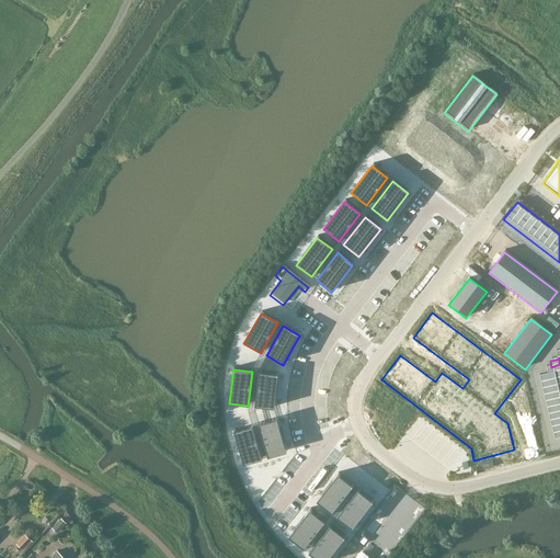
[(259,373),(254,407),(274,409),(277,375),(259,373)]
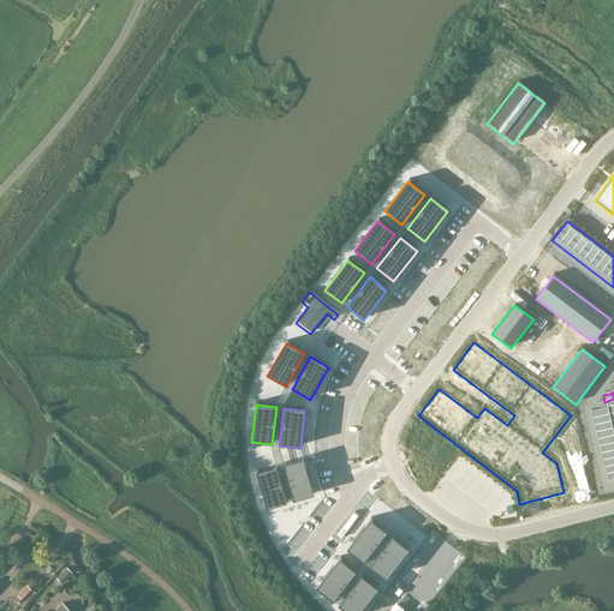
[(590,413),(591,420),(608,415),(607,409),(600,411),(590,413)]
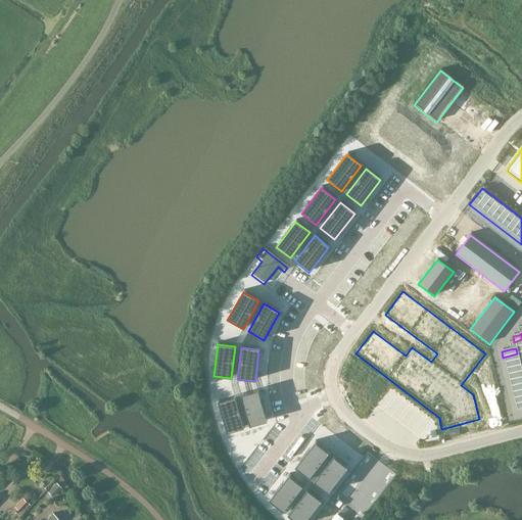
[(517,353),(503,358),(505,364),(518,360),(517,353)]
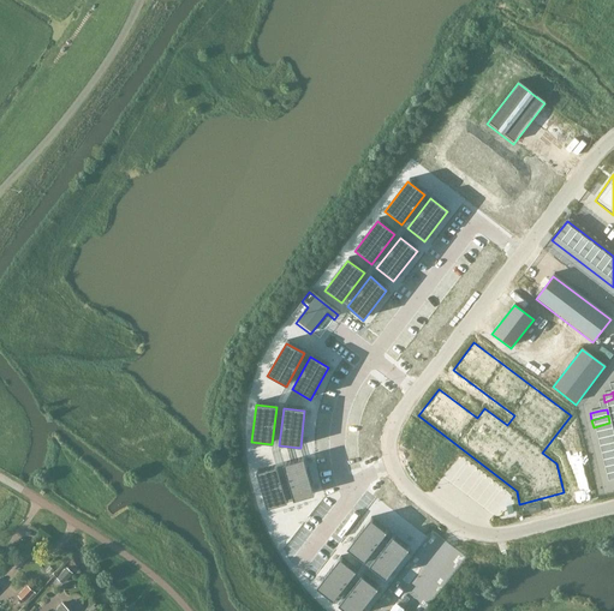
[(609,423),(594,427),(595,433),(612,430),(609,423)]
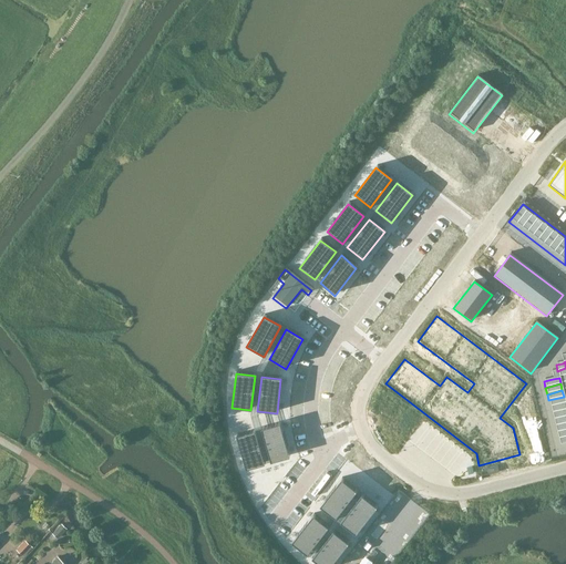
[(551,407),(565,403),(564,397),(548,400),(551,407)]
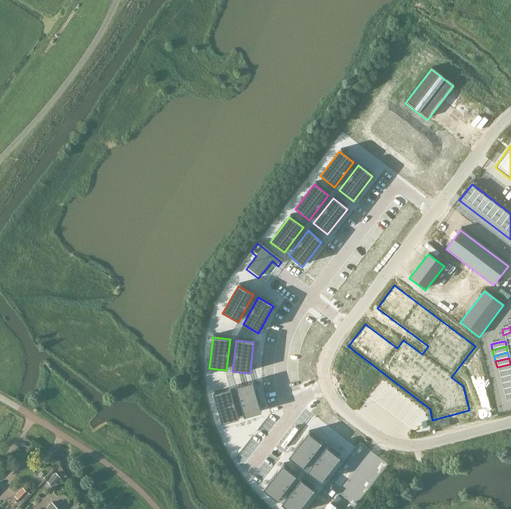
[(498,373),(510,370),(510,367),(510,364),(497,367),(498,373)]
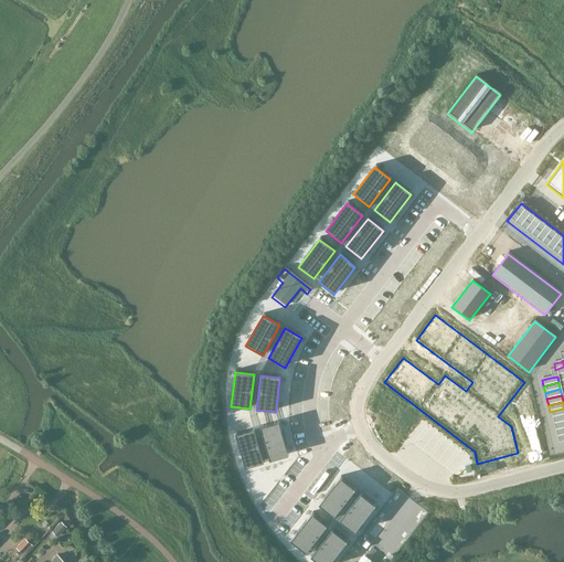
[(563,409),(550,412),(551,419),(563,415),(563,409)]
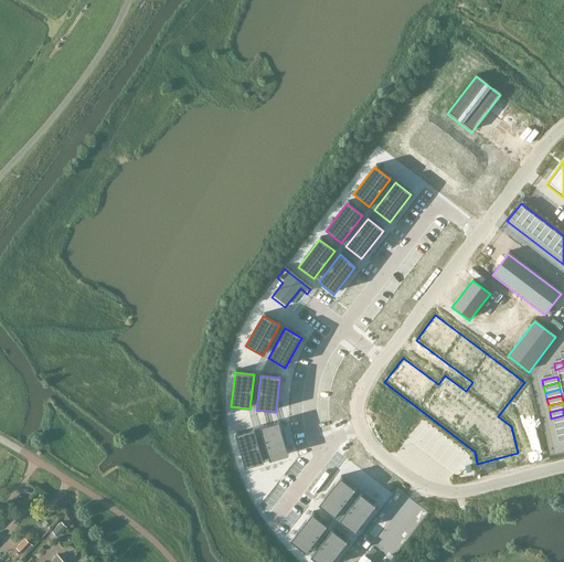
[(563,422),(563,415),(551,419),(553,425),(563,422)]
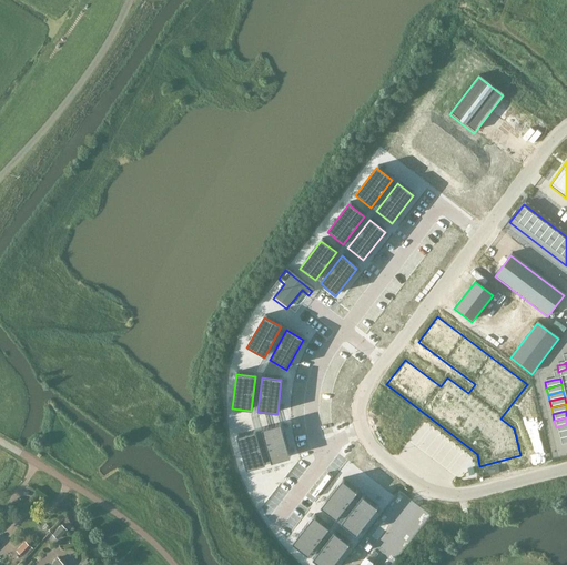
[(557,434),(566,431),(566,424),(556,427),(557,434)]
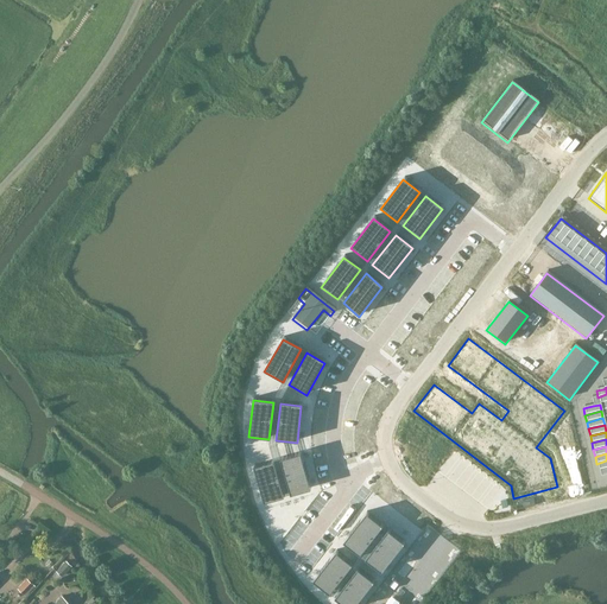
[(298,455),(279,461),(290,496),(310,490),(299,455),(298,455)]
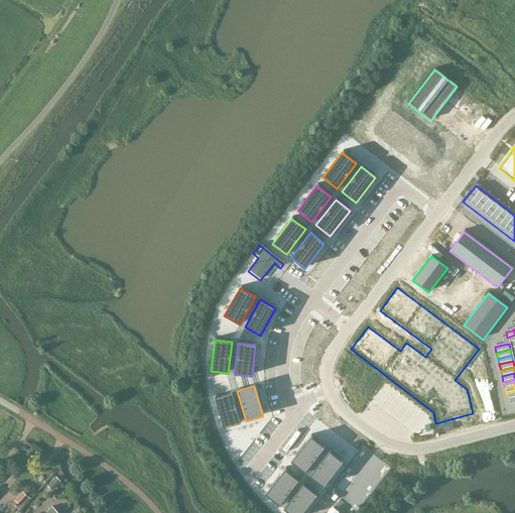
[(514,391),(506,394),(508,399),(514,397),(514,391)]
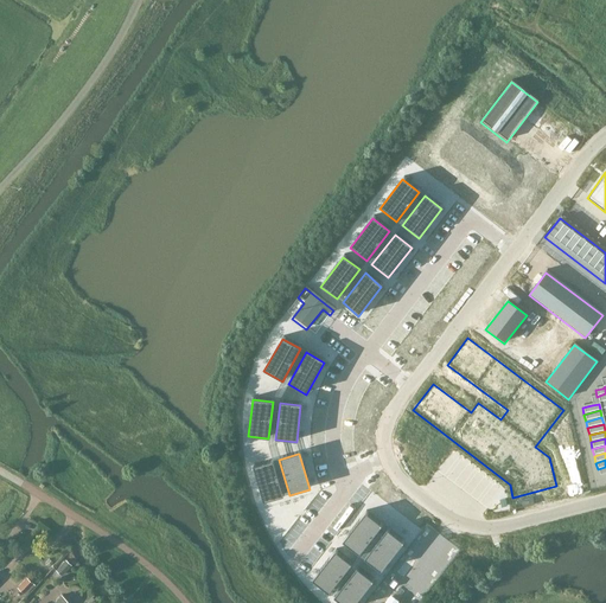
[(273,461),(253,467),(263,502),(284,496),(273,461)]
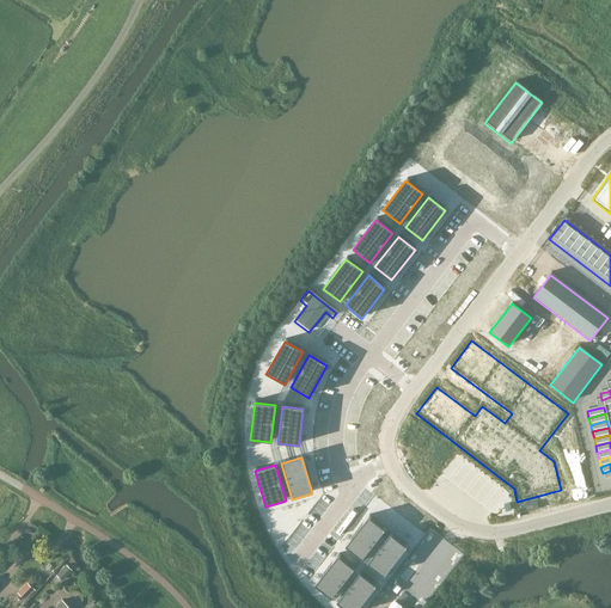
[(368,517),(344,547),(361,559),(384,530),(368,517)]
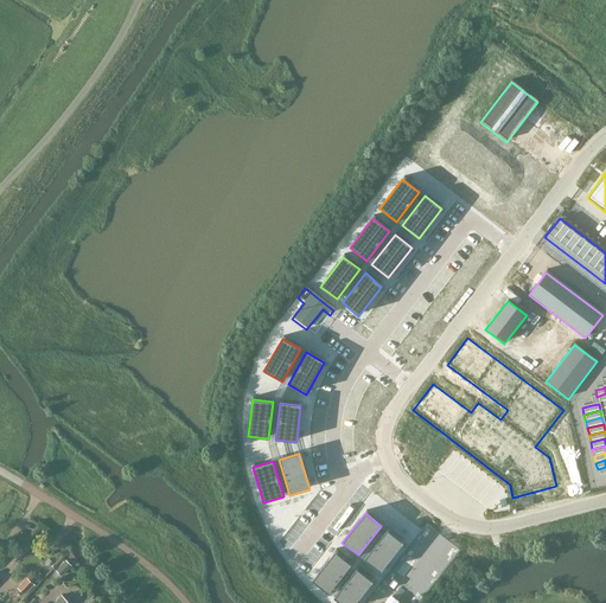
[(387,530),(364,559),(380,572),(403,543),(387,530)]
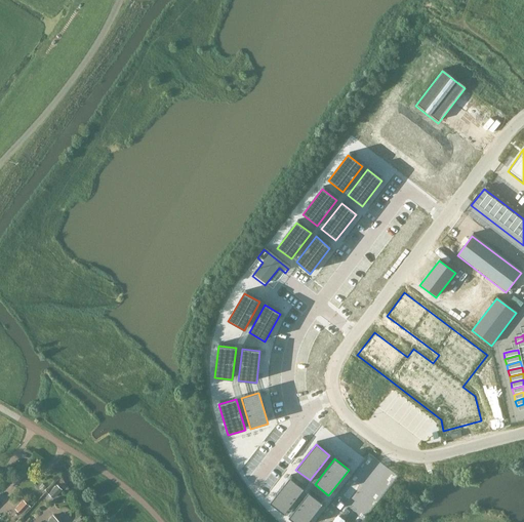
[(289,477),(270,503),(284,514),(304,488),(289,477)]
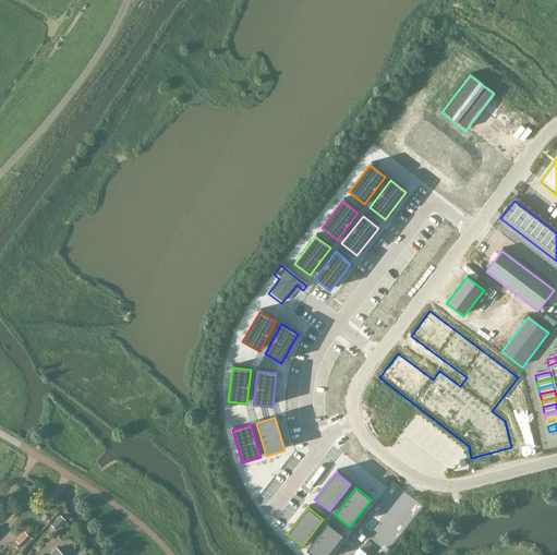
[(49,528),(55,533),(64,523),(59,518),(49,528)]
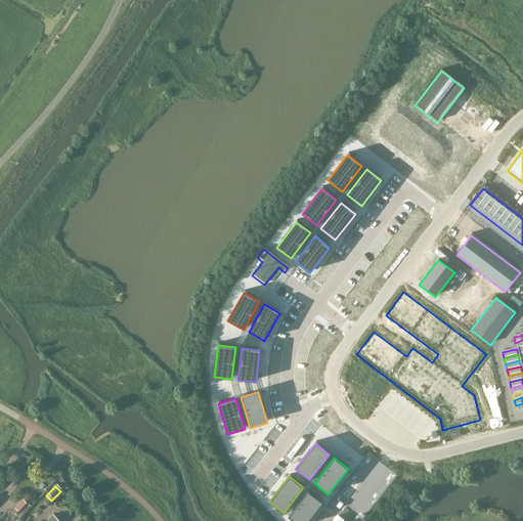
[(307,491),(288,517),(293,520),(307,520),(321,503),(307,491)]
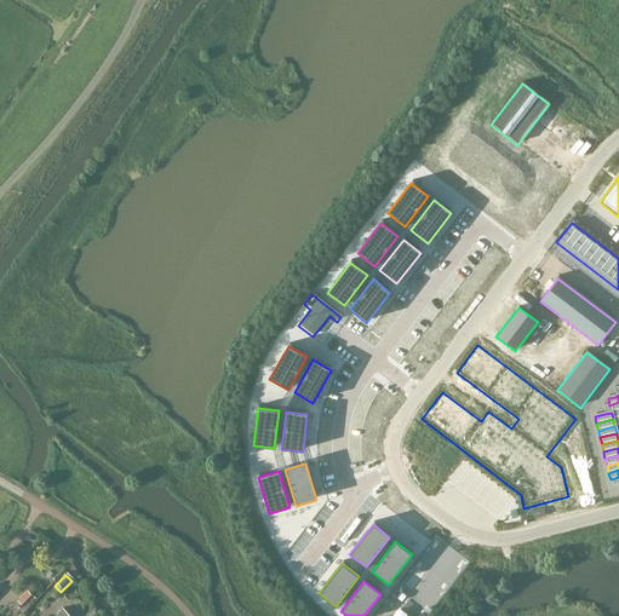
[(24,611),(34,600),(26,593),(16,603),(24,611)]
